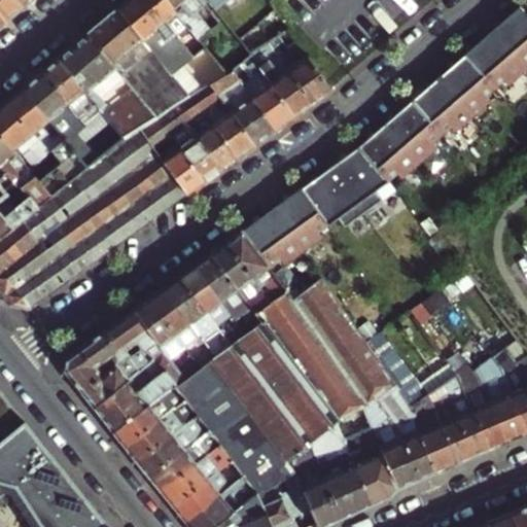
[(0,0),(0,10),(7,21),(25,6),(19,0),(0,0)]
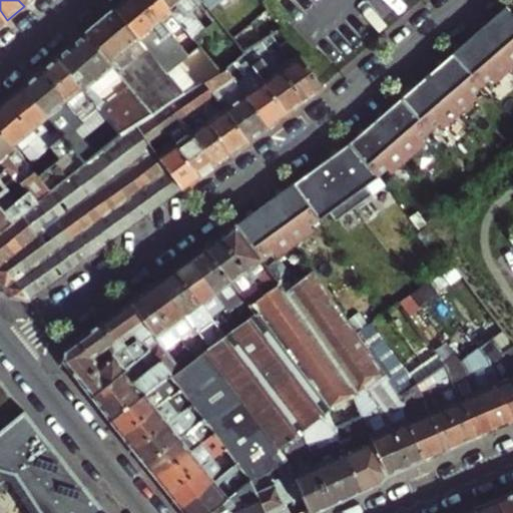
[(141,0),(125,0),(116,9),(141,39),(154,28),(162,38),(158,41),(178,65),(191,54),(177,37),(163,21),(160,23),(141,0)]
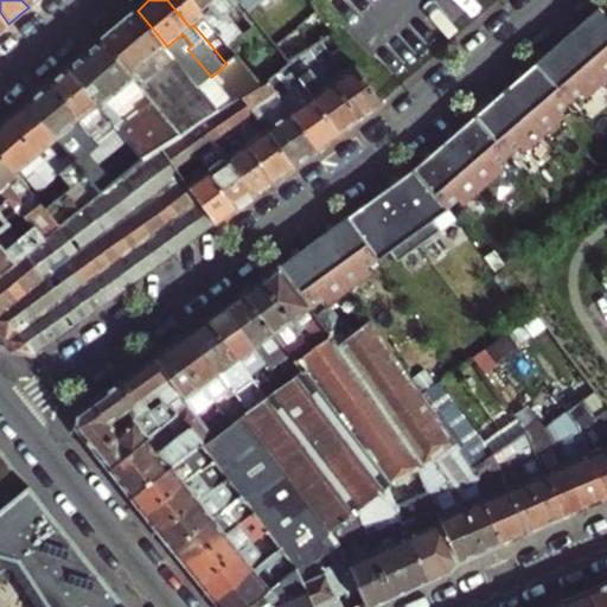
[(195,0),(167,0),(190,27),(193,25),(210,44),(223,33),(206,14),(195,0)]
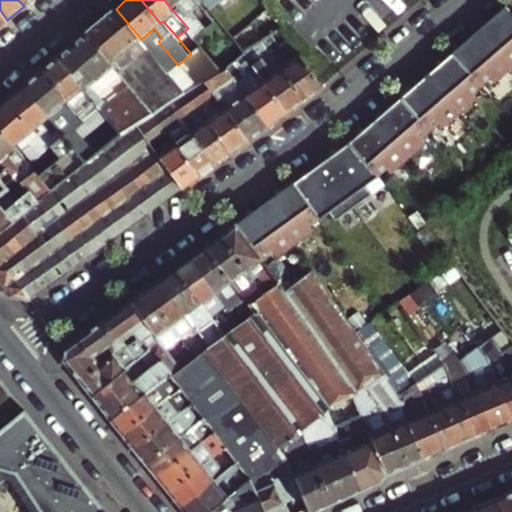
[(197,0),(164,0),(174,12),(188,28),(191,31),(202,22),(192,10),(200,3),(197,0)]
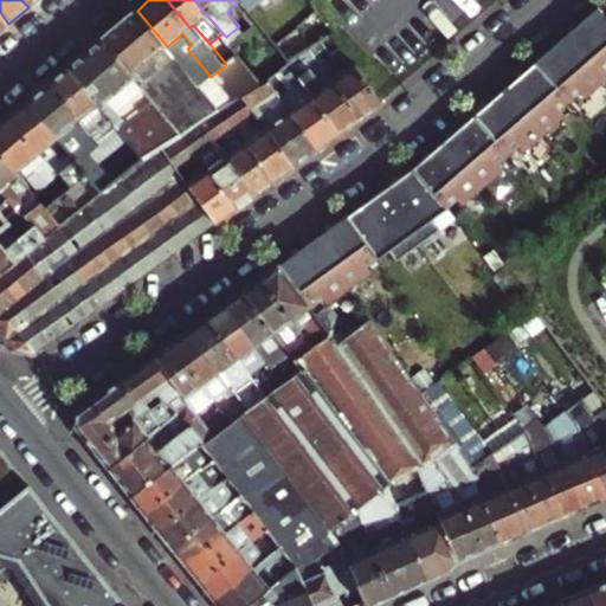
[(347,219),(320,240),(281,268),(311,311),(323,303),(328,309),(349,292),(372,277),(367,271),(379,263),(389,255),(397,264),(419,249),(442,232),(433,223),(449,212),(459,202),(464,207),(504,172),(500,166),(510,158),(521,148),(526,153),(566,117),(561,111),(572,103),(582,94),(587,98),(605,82),(605,15),(599,7),(567,36),(536,63),(505,90),(475,117),(444,144),(413,172),(380,195),(347,219)]
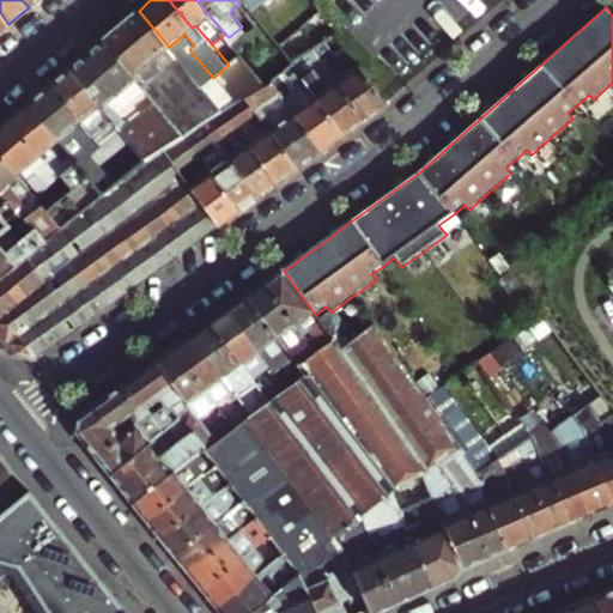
[(139,11),(103,40),(186,138),(168,151),(182,173),(202,158),(222,144),(241,129),(260,115),(248,98),(224,113),(216,102),(202,86),(183,102),(175,92),(178,89),(165,72),(180,60),(169,47),(139,11)]
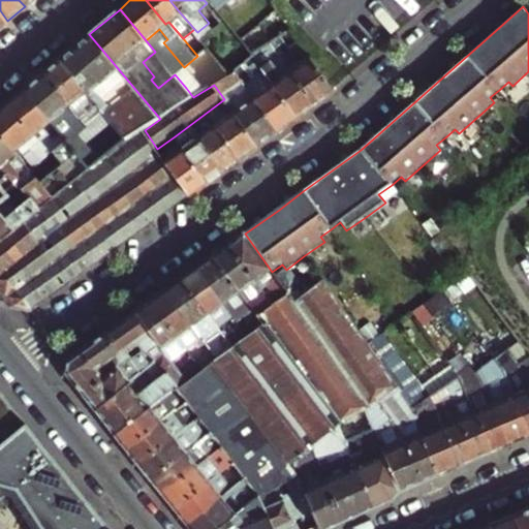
[(292,30),(273,41),(315,106),(335,92),(292,30)]
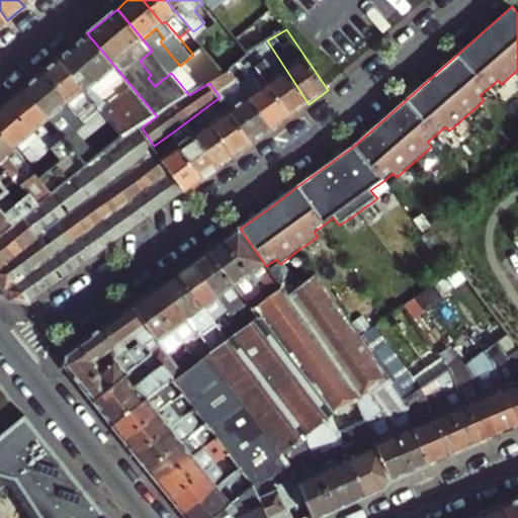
[(87,33),(59,58),(101,108),(109,118),(126,138),(142,127),(157,116),(87,33)]
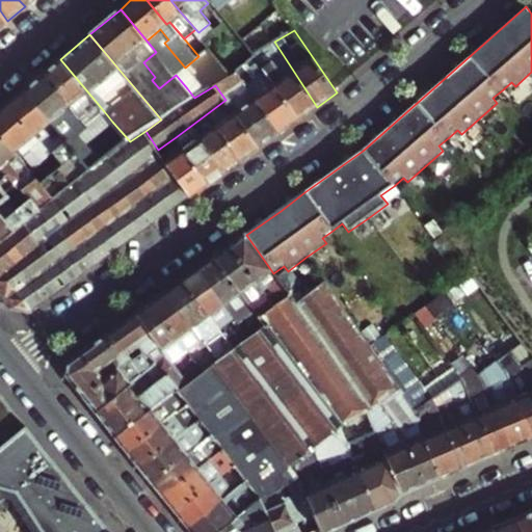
[(317,107),(274,42),(257,53),(259,56),(257,57),(299,120),(317,107)]
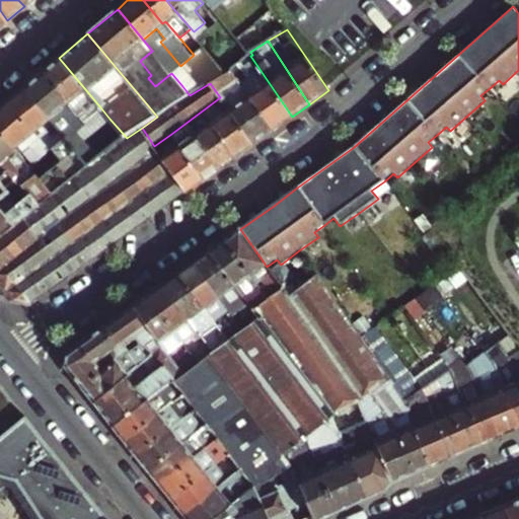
[(250,56),(231,69),(274,131),(292,117),(250,56)]
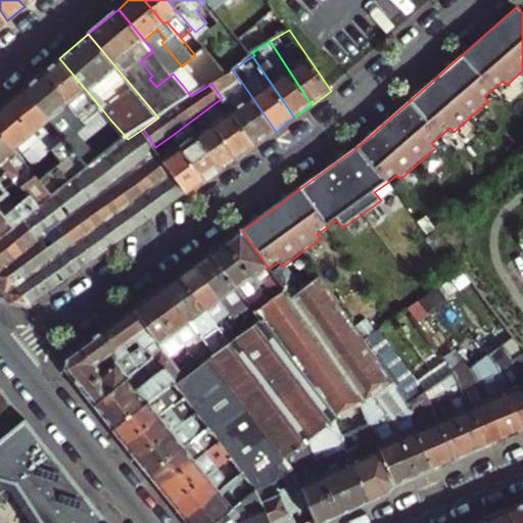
[(102,109),(59,58),(42,73),(80,117),(78,120),(83,125),(102,109)]
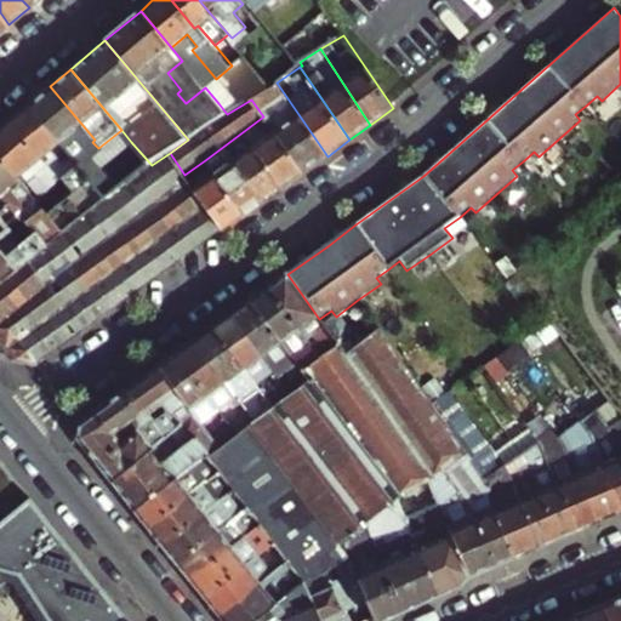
[(271,86),(258,70),(218,103),(227,114),(251,100),(271,86)]
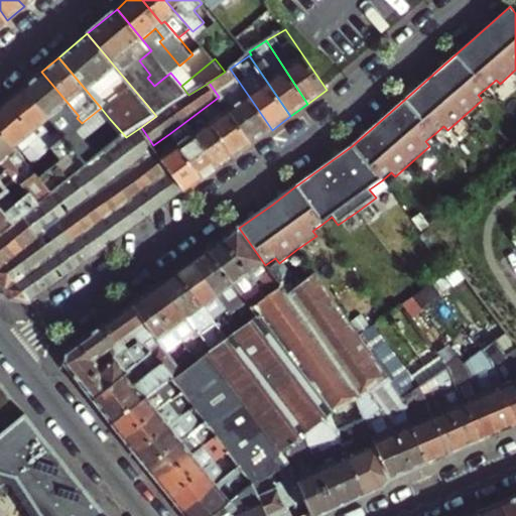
[(272,130),(230,69),(225,72),(209,83),(219,97),(251,144),(272,130)]
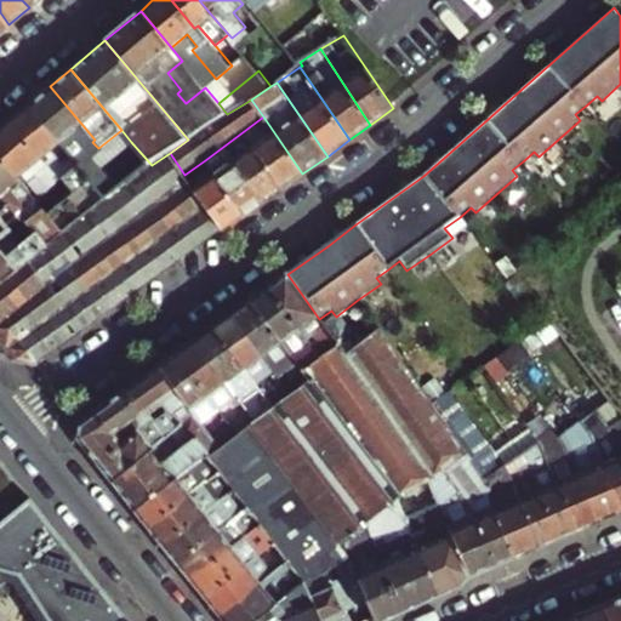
[(33,102),(29,104),(60,141),(63,138),(69,132),(84,149),(85,148),(91,154),(98,148),(92,142),(95,140),(50,86),(33,102)]
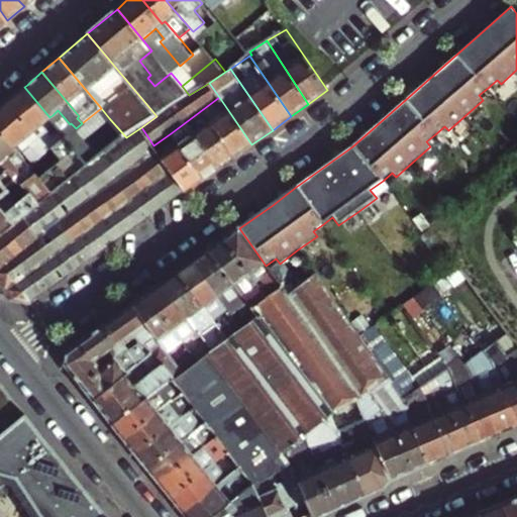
[(49,117),(24,87),(8,100),(49,149),(53,147),(59,141),(49,130),(43,122),(49,117)]
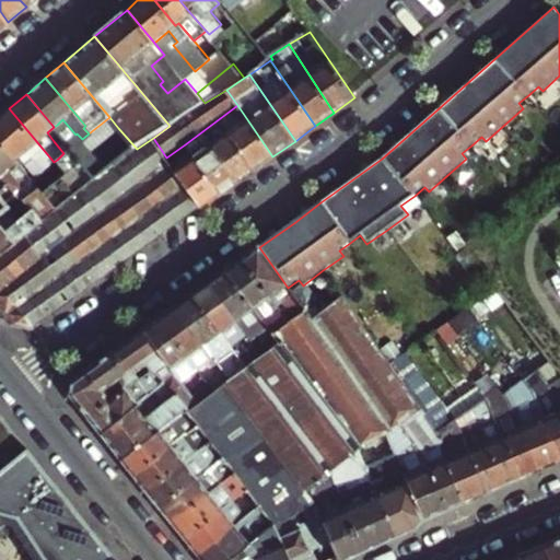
[(237,105),(220,118),(254,170),(272,156),(237,105)]
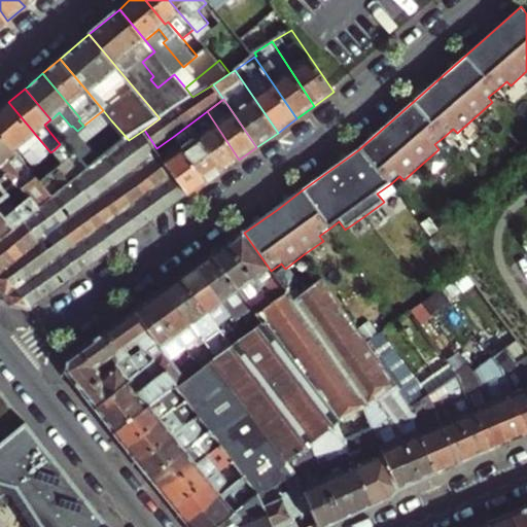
[(0,109),(0,132),(14,149),(16,147),(19,145),(35,166),(41,161),(37,156),(41,152),(45,156),(50,152),(8,102),(0,109)]
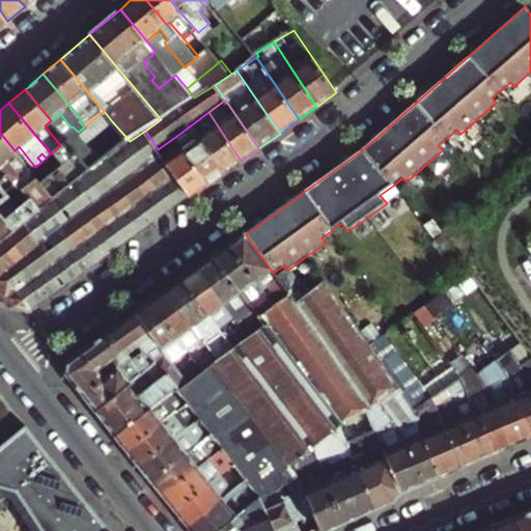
[(208,112),(192,124),(224,173),(241,161),(208,112)]
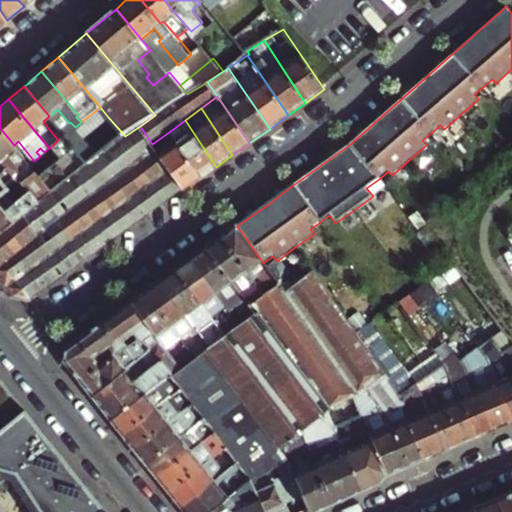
[(88,163),(125,136),(108,117),(73,145),(88,163)]
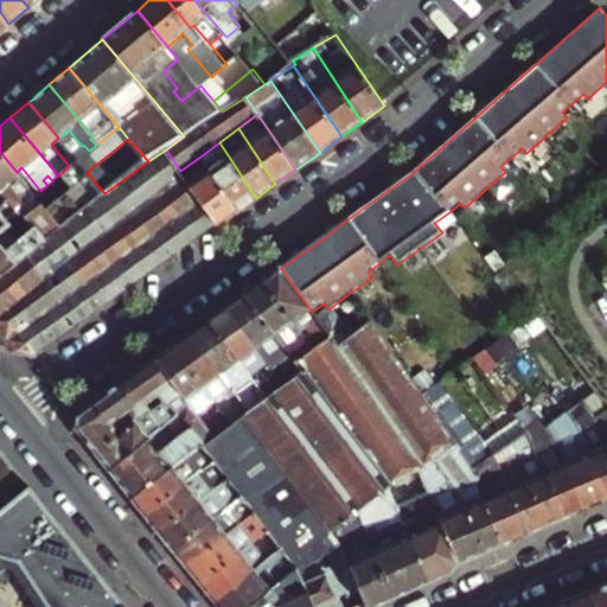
[(219,142),(200,157),(237,212),(256,198),(219,142)]
